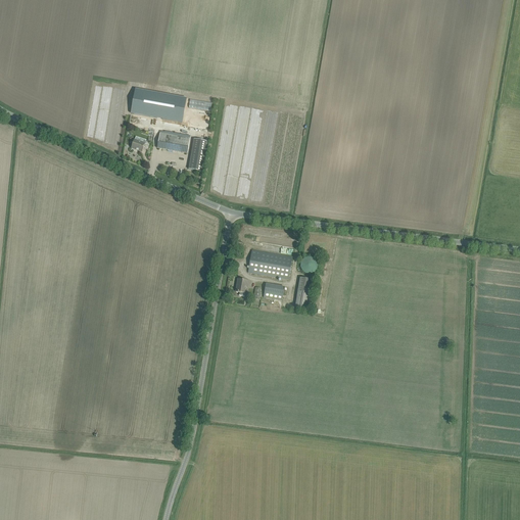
[(130,87),(126,111),(199,124),(203,99),(130,87)]
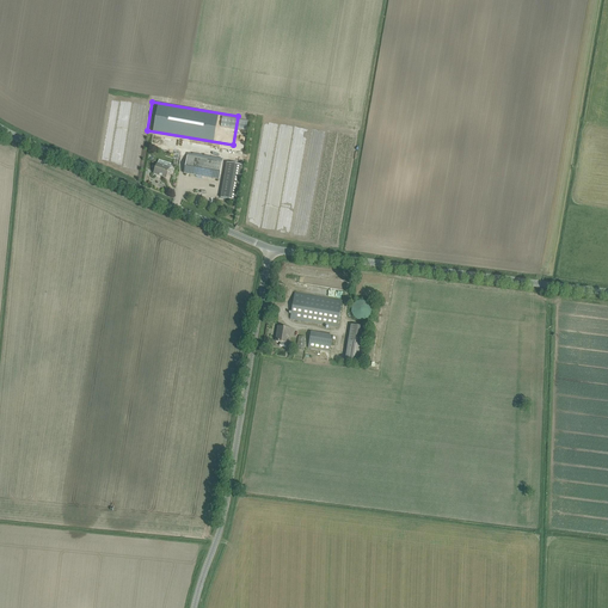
[(180,170),(216,177),(219,159),(184,153),(180,170)]
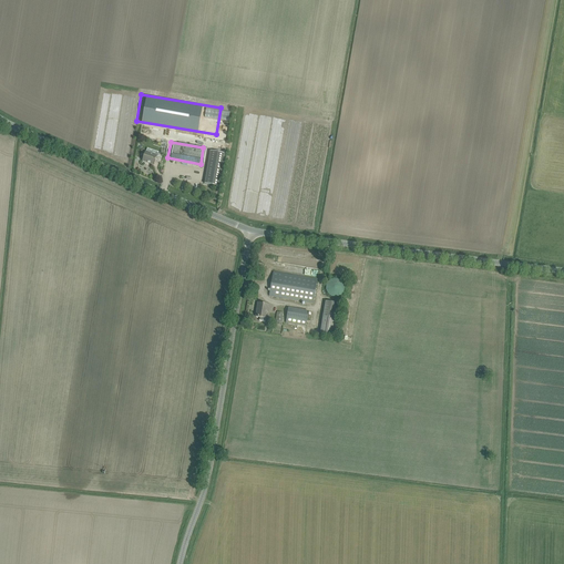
[(140,157),(140,159),(146,161),(151,162),(153,156),(157,159),(160,152),(155,150),(155,149),(144,145),(143,149),(140,157)]
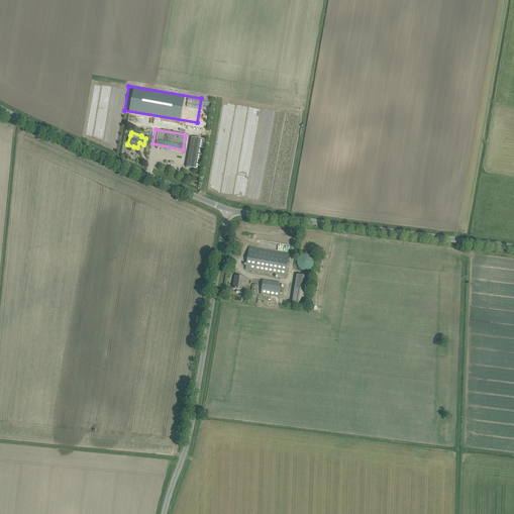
[(184,165),(197,167),(202,137),(189,134),(184,165)]
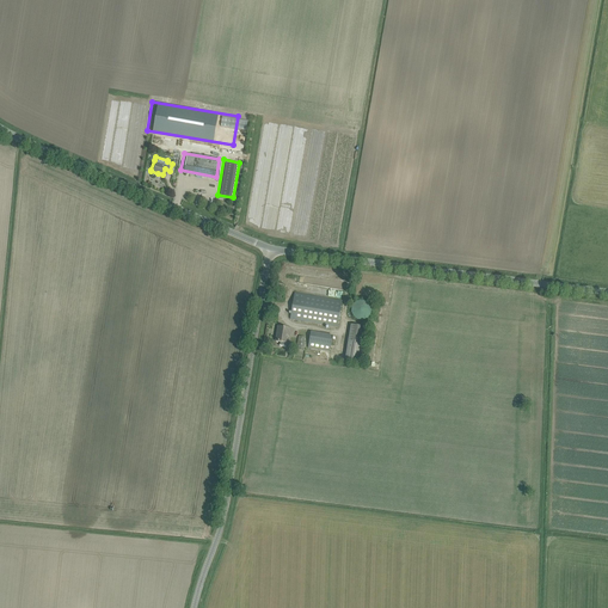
[(390,287),(391,276),(381,276),(381,286),(390,287)]
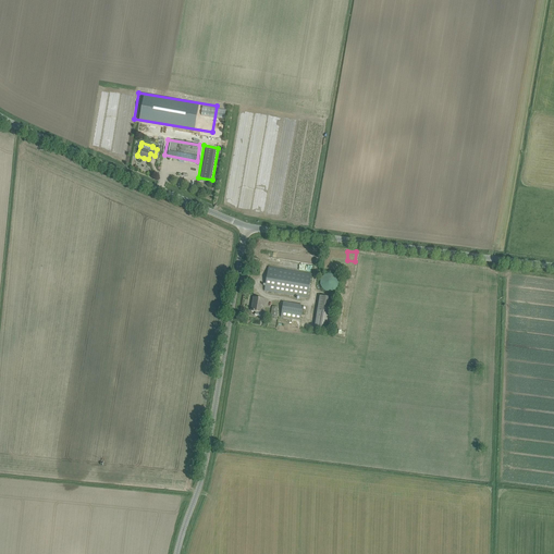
[(266,265),(261,287),(305,295),(308,271),(266,265)]
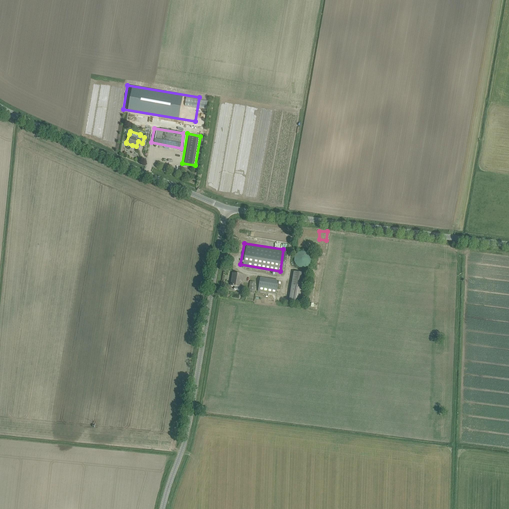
[(293,261),(294,263),(296,265),(299,265),(301,265),(303,264),(305,263),(307,261),(308,259),(308,256),(308,254),(307,252),(305,250),(304,249),(302,248),(300,248),(298,248),(295,249),(293,252),(292,254),(291,256),(292,258),(293,261)]
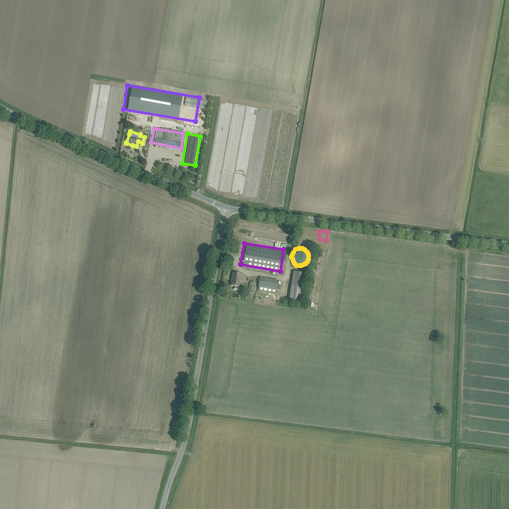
[(291,269),(288,283),(303,286),(305,272),(291,269)]
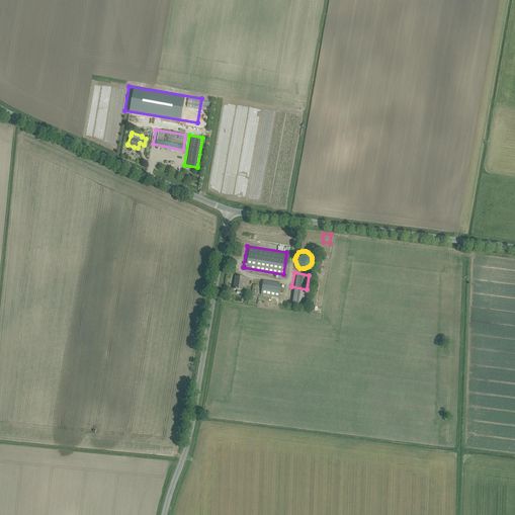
[(231,286),(236,287),(240,287),(241,282),(243,282),(244,275),(233,274),(231,286)]
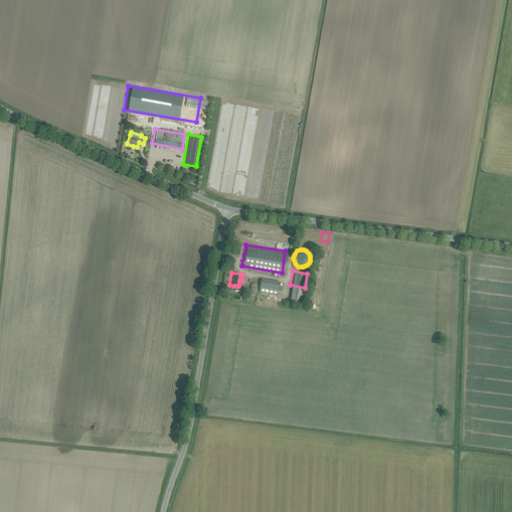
[(259,277),(257,290),(275,293),(277,280),(259,277)]
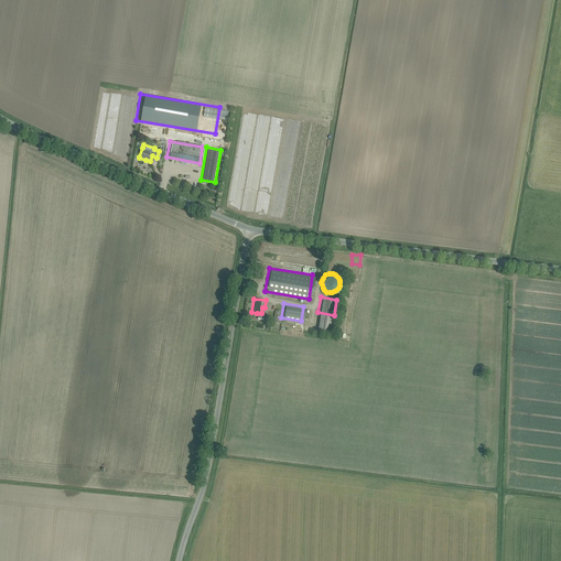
[(334,315),(317,312),(315,328),(331,332),(334,315)]
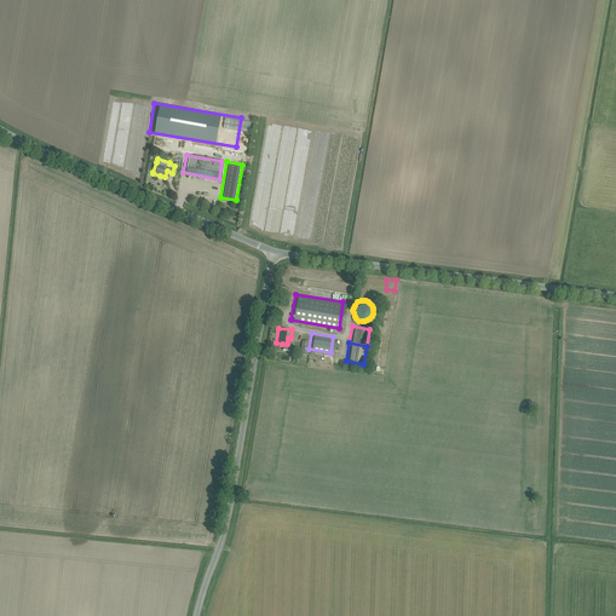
All buildings are outlined.
